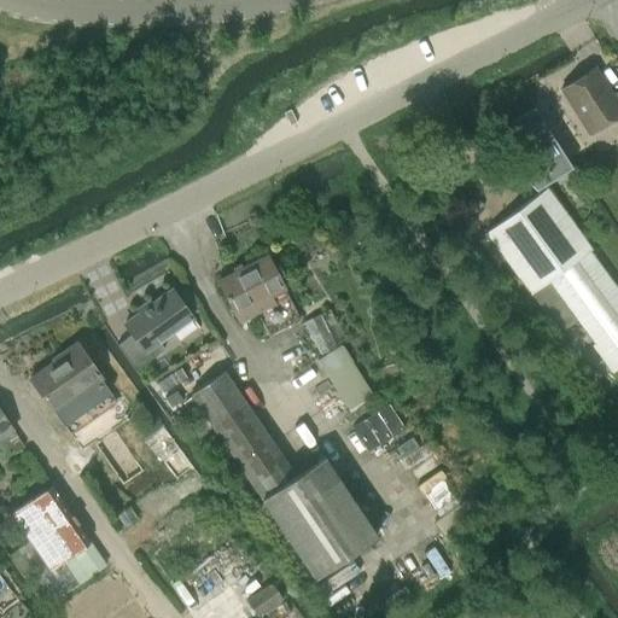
[(617,89),(611,94),(594,68),(560,89),(589,134),(617,115),(617,89)]
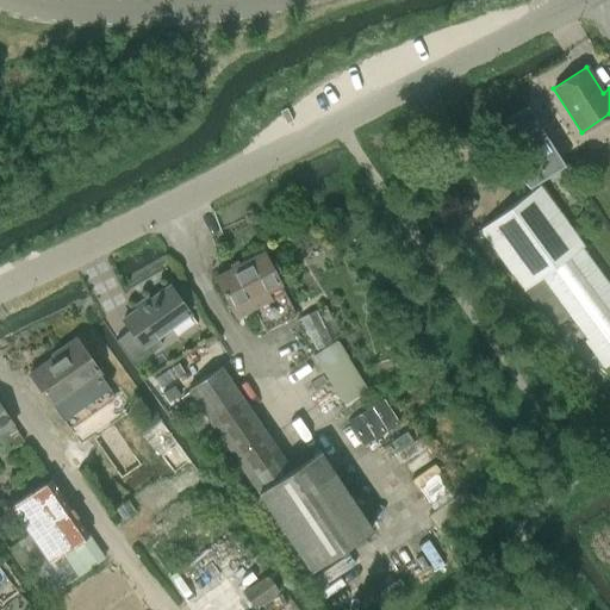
[(528,187),(561,162),(555,153),(526,105),(503,120),(515,139),(511,142),(520,174),(528,187)]
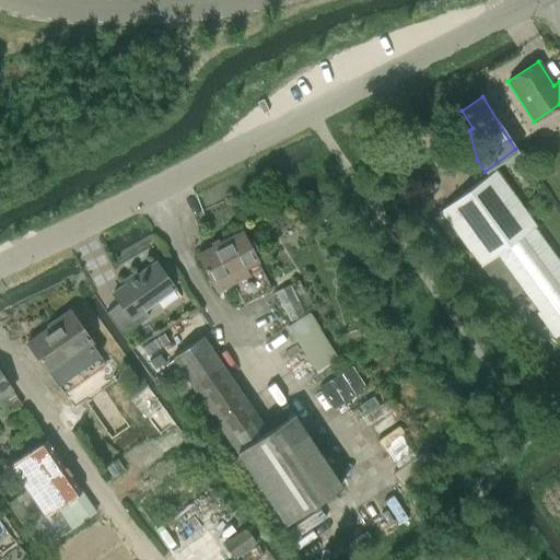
[(494,170),(439,210),(479,265),(497,252),(514,276),(539,310),(537,312),(555,336),(559,331),(559,266),(550,253),(543,243),(536,233),(531,226),(534,224),(494,170)]
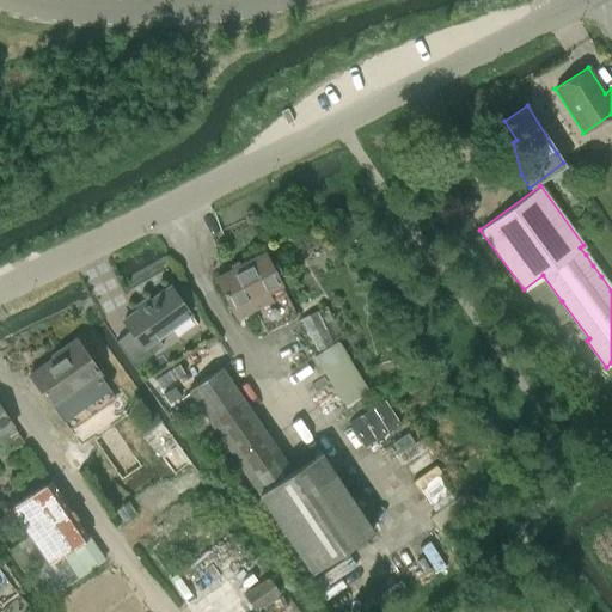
[(298,316),(281,285),(264,254),(214,279),(234,318),(252,308),(264,332),(298,316)]
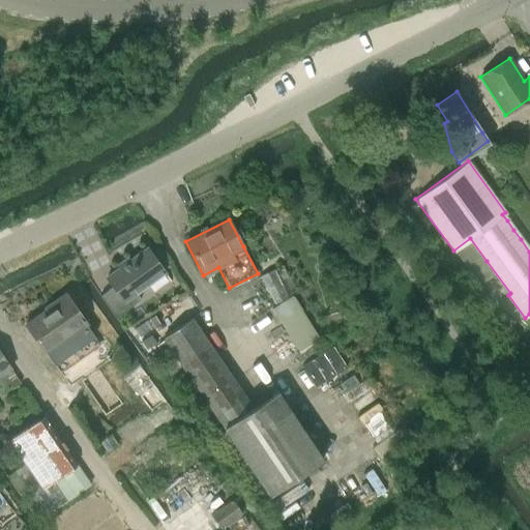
[(116,318),(142,299),(137,292),(165,271),(147,247),(143,251),(141,251),(134,256),(134,258),(107,277),(113,286),(100,296),(116,318)]
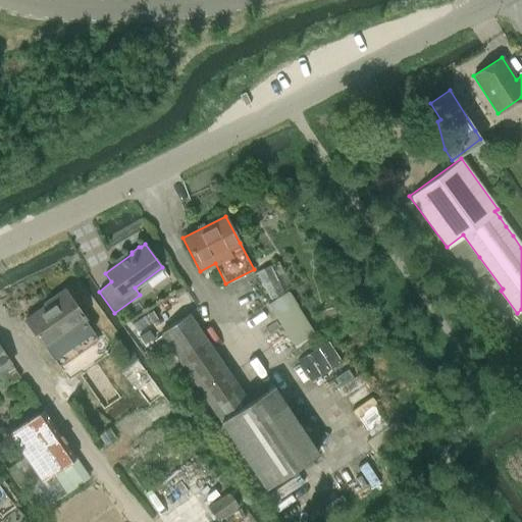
[(270,265),(256,271),(269,300),(283,292),(270,265)]
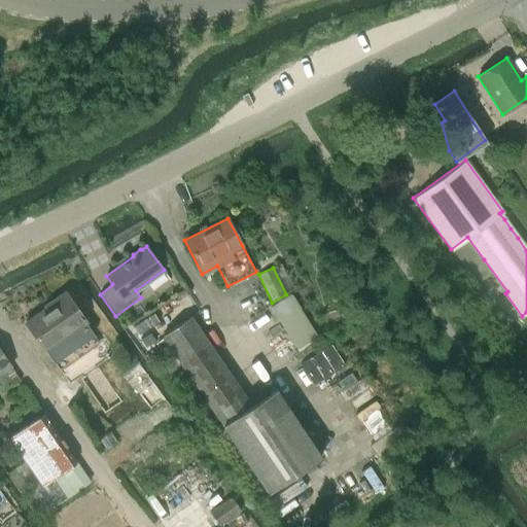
[(66,291),(22,322),(43,352),(45,351),(54,362),(57,367),(97,340),(93,335),(85,323),(86,321),(66,291)]
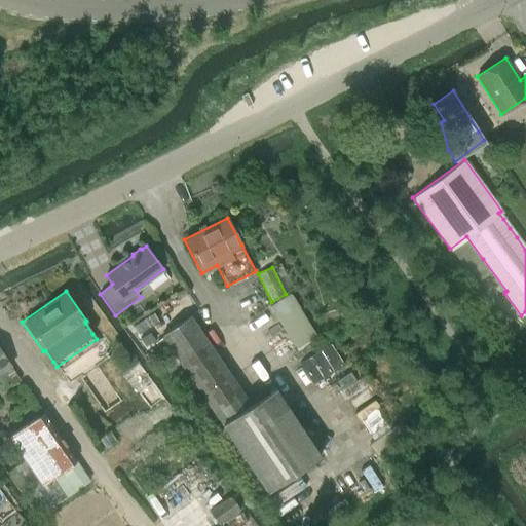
[(296,350),(316,336),(289,293),(268,306),(296,350)]
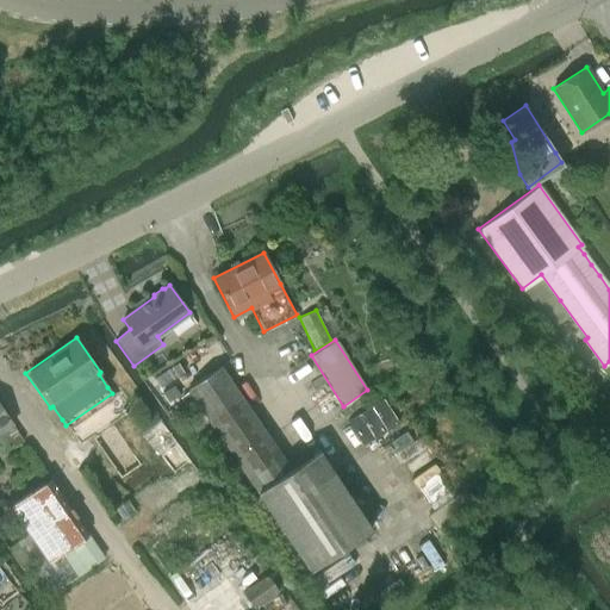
[(291,470),(226,374),(221,365),(186,390),(187,392),(180,398),(243,490),(251,484),(309,570),(369,527),(318,450),(291,470)]
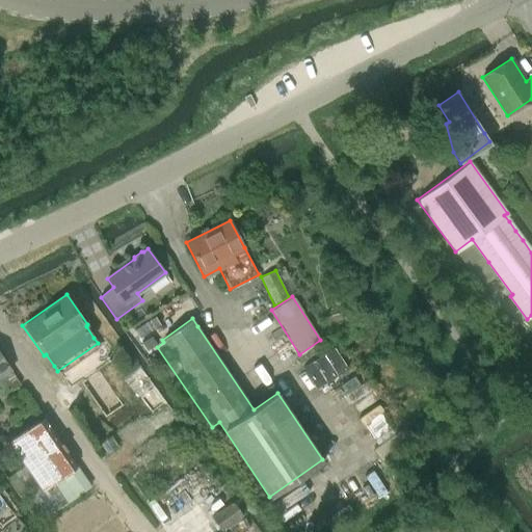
[(336,345),(303,364),(317,387),(349,367),(336,345)]
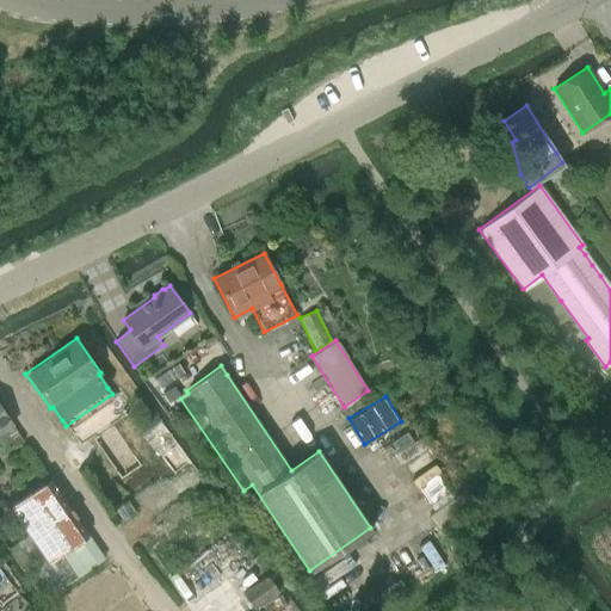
[(0,433),(13,425),(0,406),(0,433)]
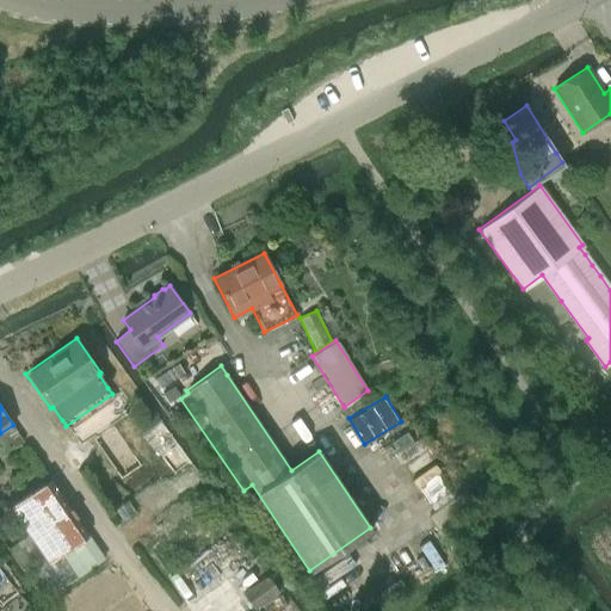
[(162,418),(142,431),(158,455),(178,442),(162,418)]
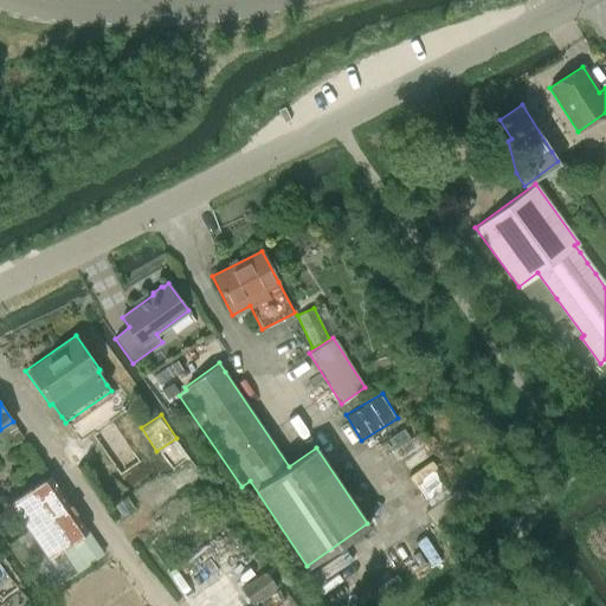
[(95,431),(120,474),(141,462),(117,418),(95,431)]
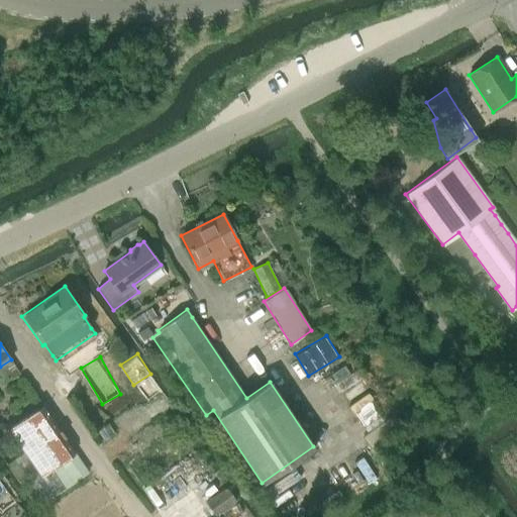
[(50,469),(74,453),(42,406),(8,429),(24,452),(40,476),(50,469)]
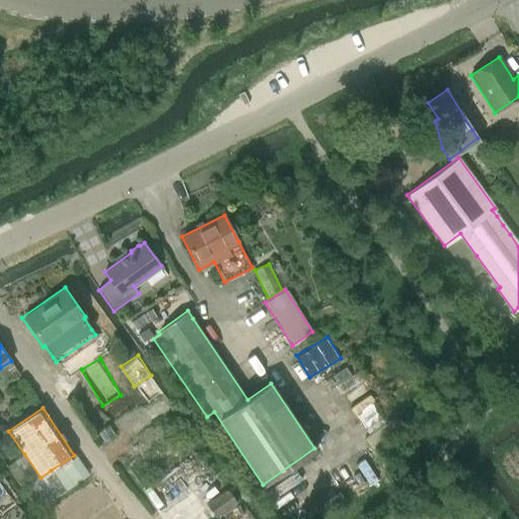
[(65,491),(51,470),(41,477),(24,454),(12,461),(44,506),(65,491)]
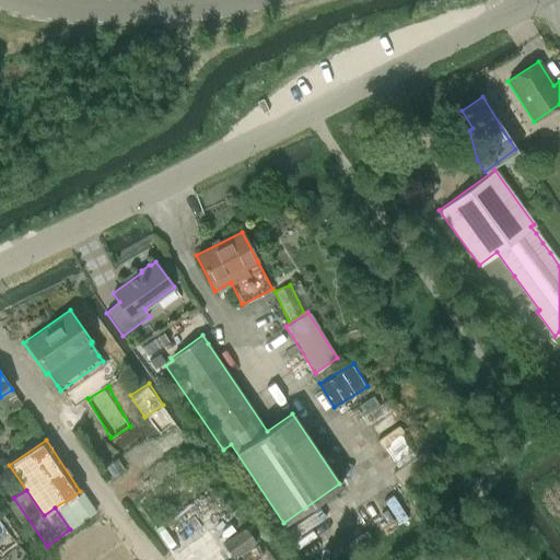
[(222,544),(224,547),(233,559),(256,543),(244,527),(222,544)]
